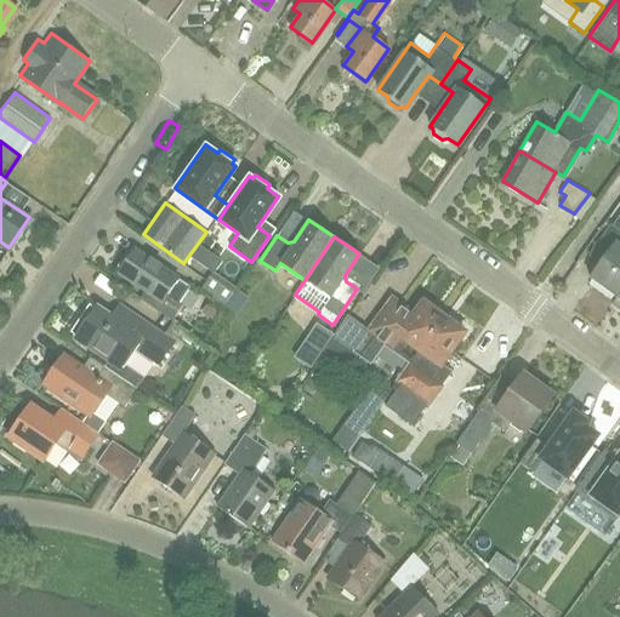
[(615,241),(601,263),(591,276),(615,295),(619,289),(619,240),(619,243),(615,241)]
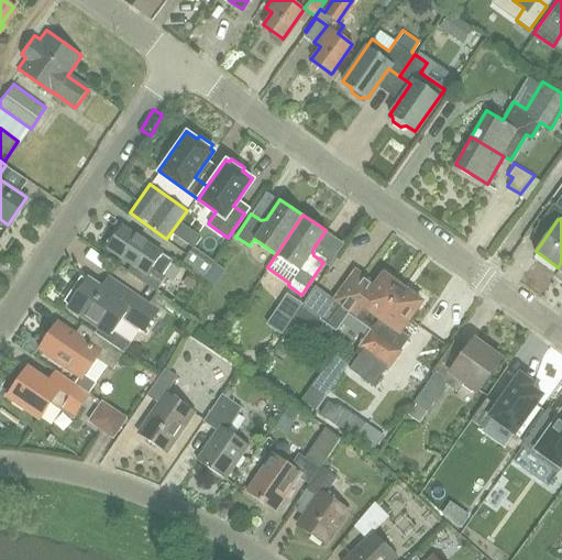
[(131,263),(128,268),(156,288),(165,275),(151,265),(161,250),(122,224),(108,246),(131,263)]
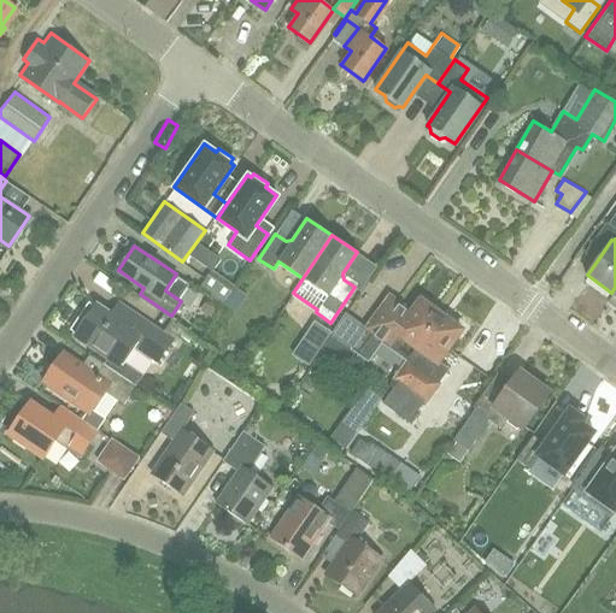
[(198,287),(209,294),(222,305),(235,286),(211,267),(198,287)]
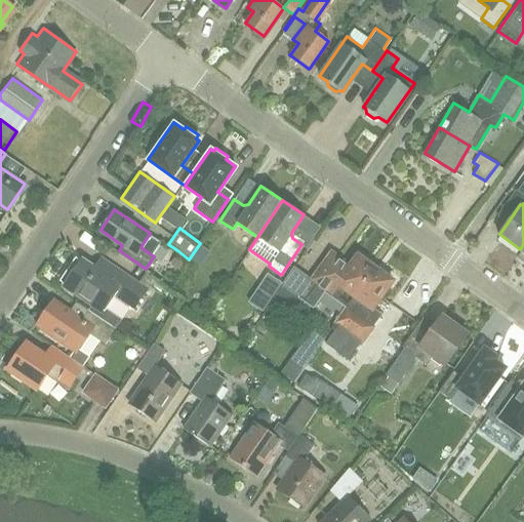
[(333,320),(335,321),(374,268),(368,264),(370,261),(362,254),(360,257),(357,255),(351,264),(332,249),(312,277),(295,265),(281,284),(313,308),(325,291),(345,306),(333,320)]
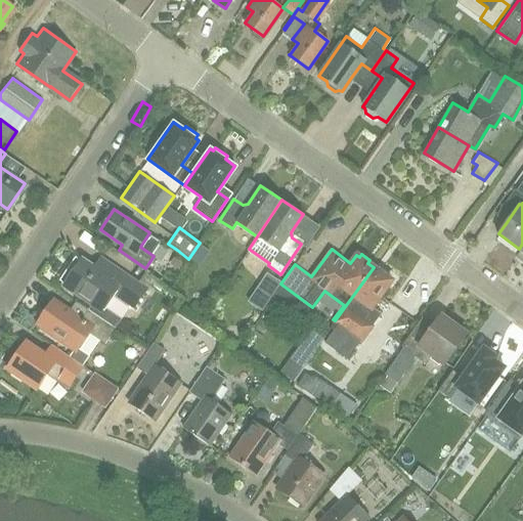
[(63,278),(66,280),(64,284),(101,308),(113,293),(133,306),(145,289),(99,257),(92,267),(81,259),(79,261),(77,260),(63,278)]
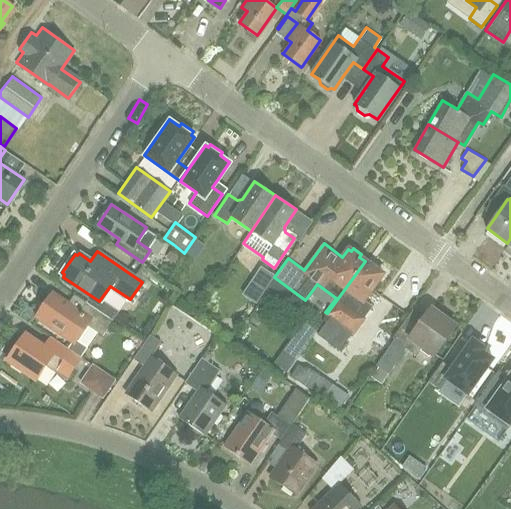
[(319,332),(295,365),(293,367),(295,368),(287,379),(307,393),(315,383),(316,381),(372,304),(364,299),(383,274),(380,272),(382,269),(374,263),(372,266),(365,261),(327,313),(329,315),(318,331),(319,332)]
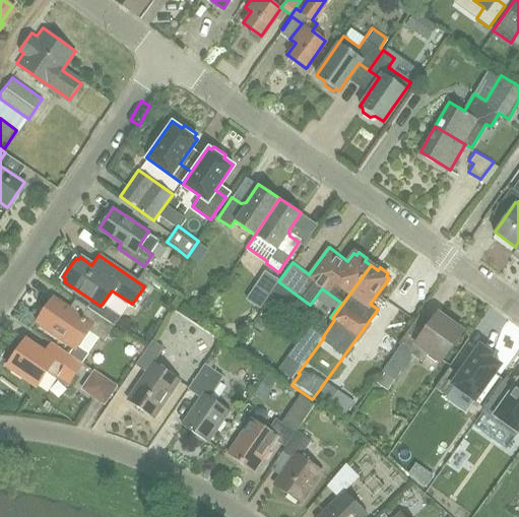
[(151,270),(145,279),(164,291),(169,281),(151,270)]
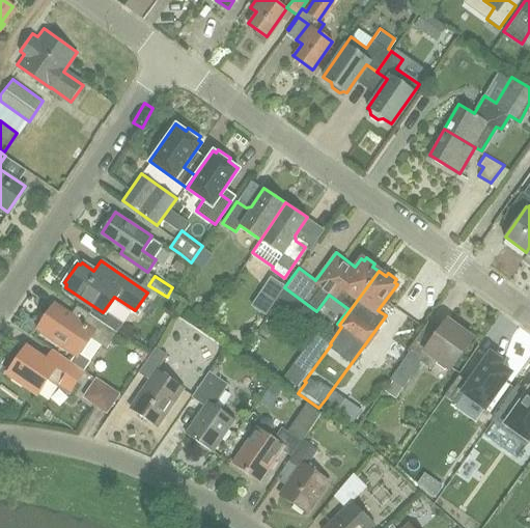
[(83,323),(70,313),(55,304),(38,329),(77,355),(89,336),(106,348),(116,332),(89,313),(83,323)]
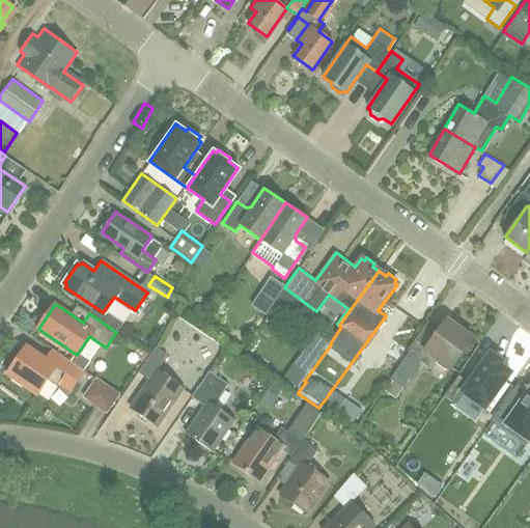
[(446,321),(444,325),(427,346),(415,337),(407,349),(409,351),(390,378),(402,386),(421,360),(431,368),(438,360),(450,367),(471,338),(446,321)]
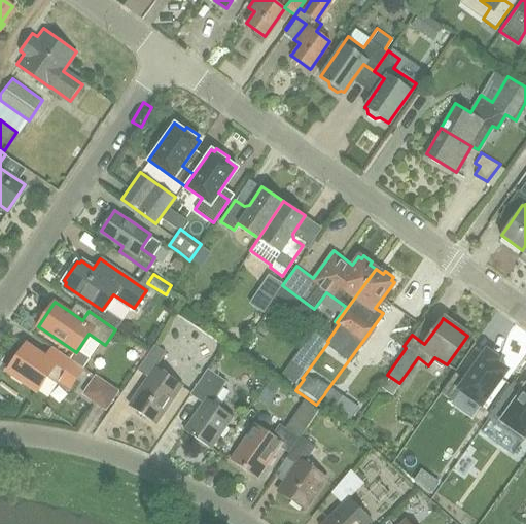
[(137,369),(138,369),(147,375),(129,404),(156,422),(182,384),(154,365),(165,350),(153,343),(137,369)]
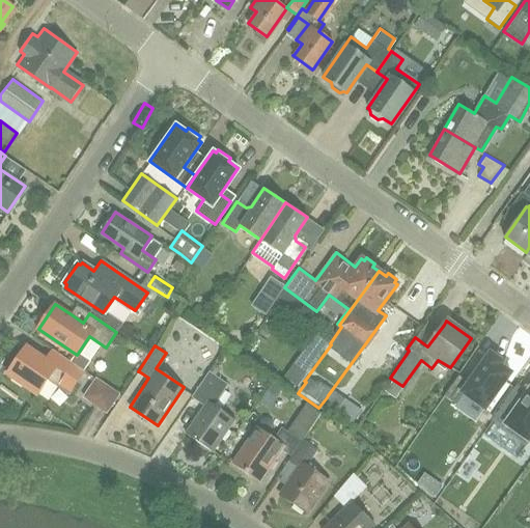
[(68,392),(84,369),(52,349),(45,360),(26,346),(8,372),(38,393),(48,379),(68,392)]
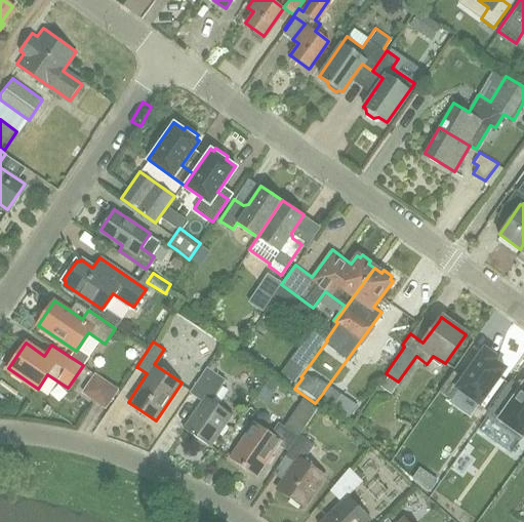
[(453,369),(439,390),(450,398),(457,388),(479,403),(505,367),(494,360),(496,356),(484,348),(462,376),(453,369)]
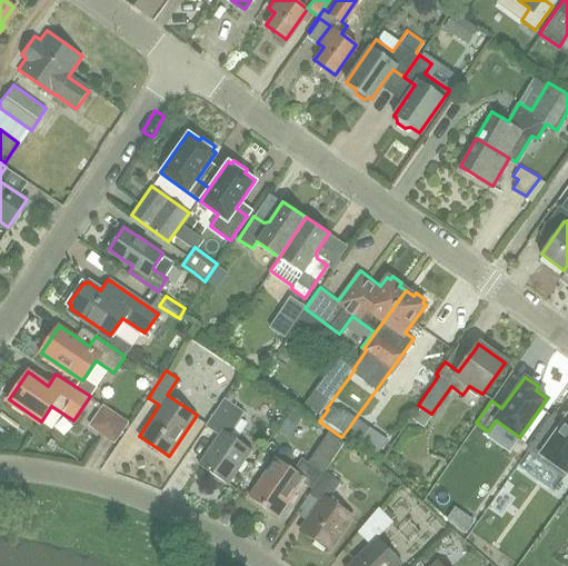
[(302,403),(318,414),(330,396),(315,385),(302,403)]
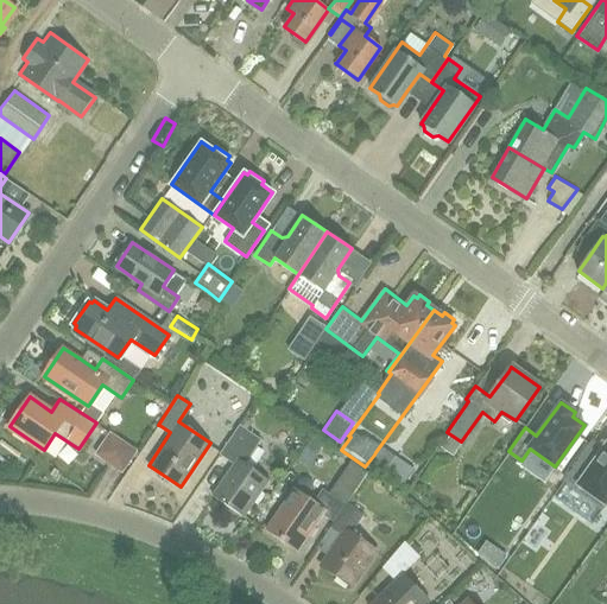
[(240,424),(220,453),(233,463),(213,494),(244,515),(269,478),(245,462),(261,438),(240,424)]
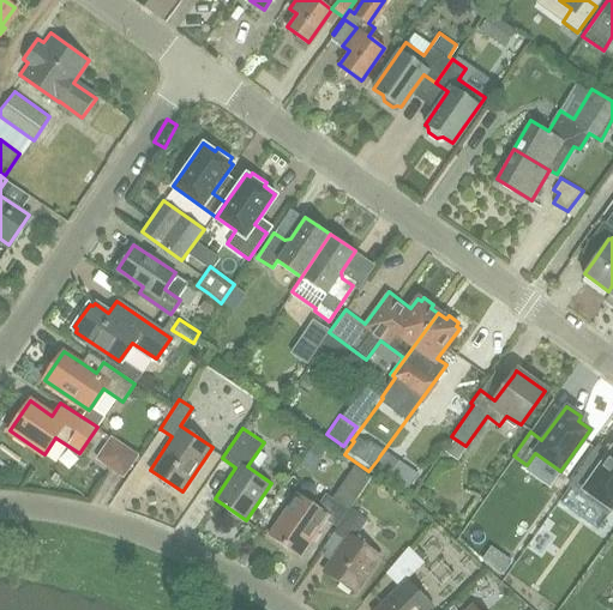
[(116,440),(102,460),(122,475),(136,454),(116,440)]
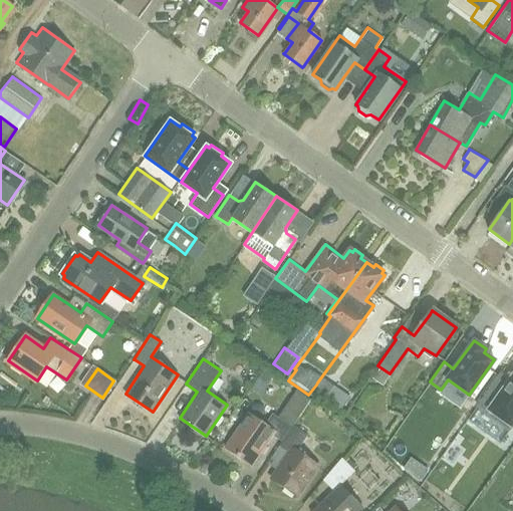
[(490,386),(477,406),(509,429),(512,423),(512,373),(510,377),(500,393),(490,386)]
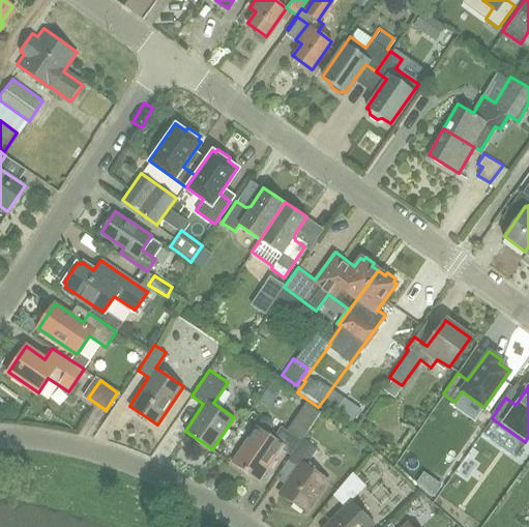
[(259,478),(281,447),(290,432),(292,432),(301,438),(320,411),(309,403),(289,432),(281,426),(272,437),(256,426),(232,460),(259,478)]
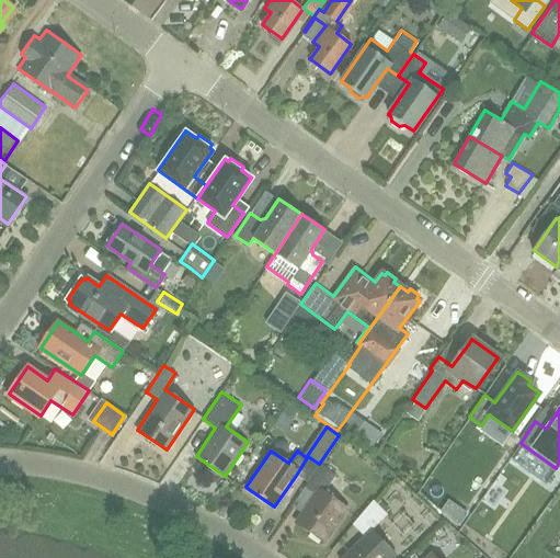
[(335,475),(320,464),(305,486),(316,493),(296,522),(323,541),(346,508),(323,491),(335,475)]
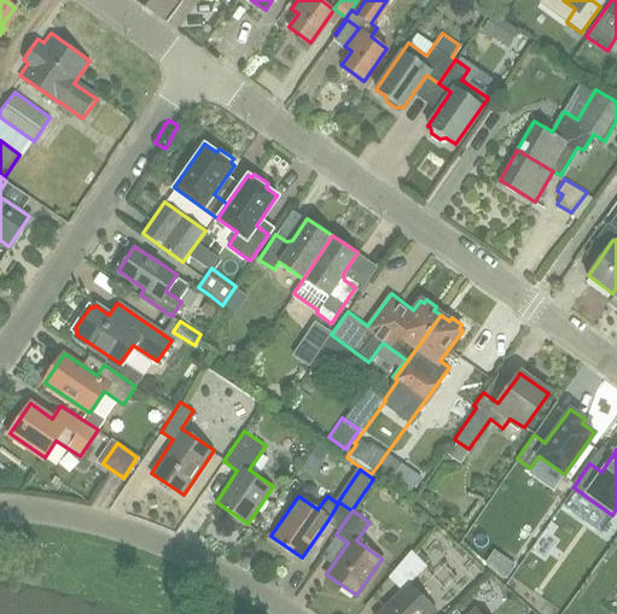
[(521,582),(562,608),(583,576),(543,549),(521,582)]
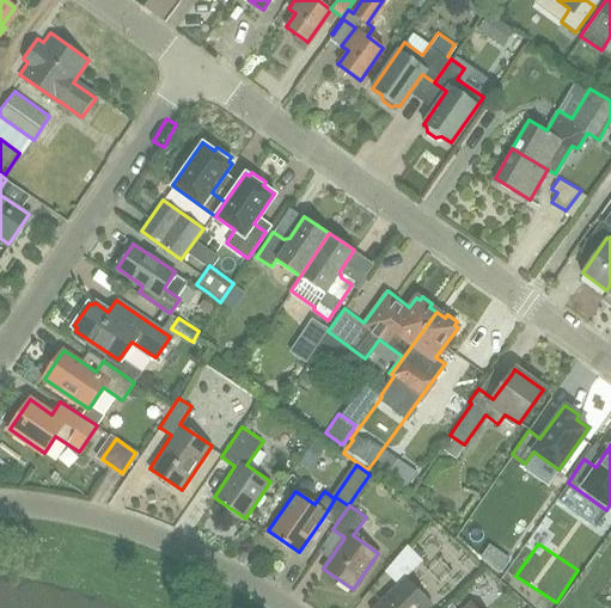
[(422,559),(408,545),(386,570),(398,582),(372,607),(425,607),(432,602),(404,576),(422,559)]
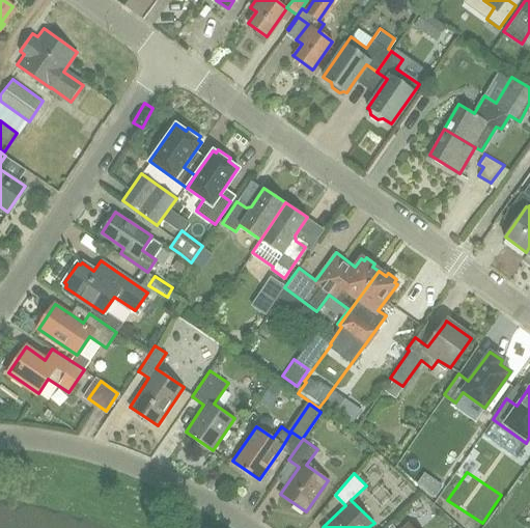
[(416,483),(434,496),(441,485),(423,473),(416,483)]
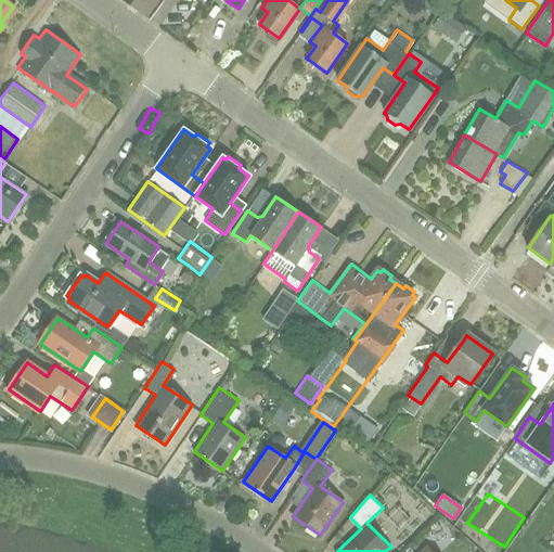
[(553,496),(537,514),(553,529),(553,496)]
